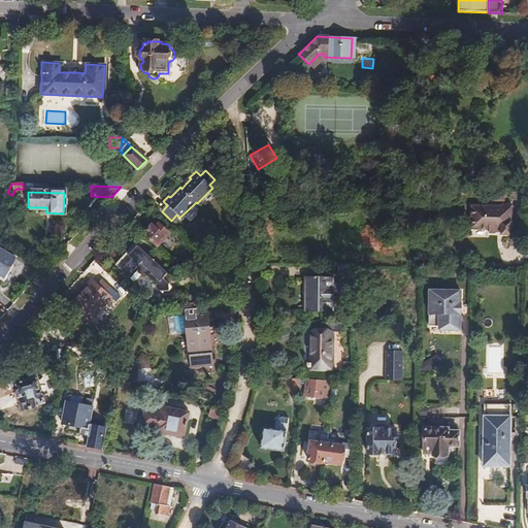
[(490,208),(490,206),(481,206),(481,228),(490,229),(490,232),(497,232),(497,229),(503,229),(503,232),(503,235),(513,235),(514,205),(503,204),(503,206),(503,208),(490,208)]
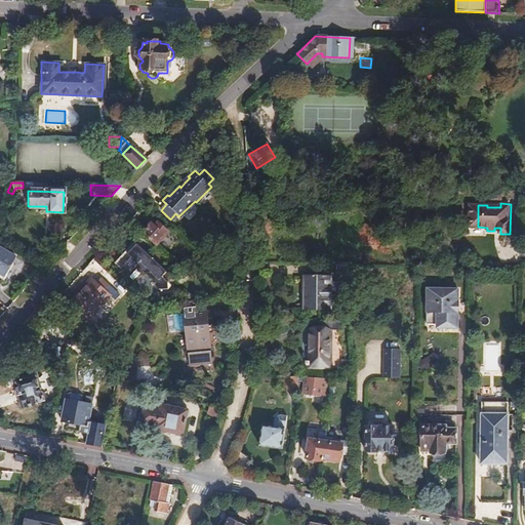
[(152,229),(145,236),(156,247),(168,235),(160,228),(155,232),(152,229)]
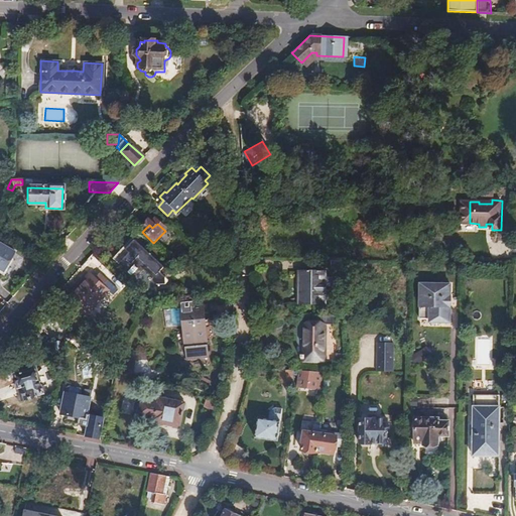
[(120,255),(119,255),(113,261),(129,276),(135,270),(136,270),(137,270),(137,269),(138,269),(138,268),(139,268),(151,279),(150,280),(150,281),(150,282),(150,283),(150,284),(150,285),(151,285),(151,286),(152,286),(153,286),(162,286),(161,279),(156,274),(161,268),(132,241),(124,249),(124,251),(127,254),(124,258),(120,255)]
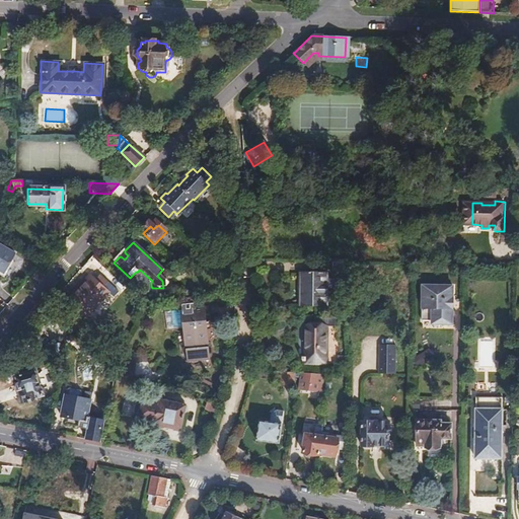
[(0,247),(0,277),(4,281),(8,280),(19,261),(0,247)]
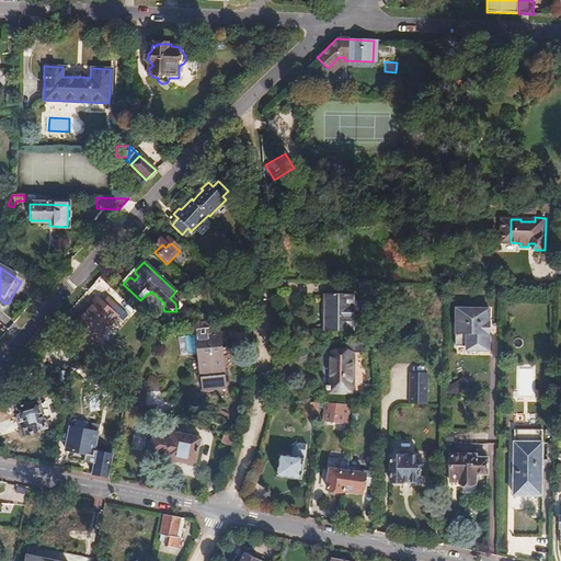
[(135,271),(129,277),(130,277),(135,281),(138,276),(135,273),(135,271)]
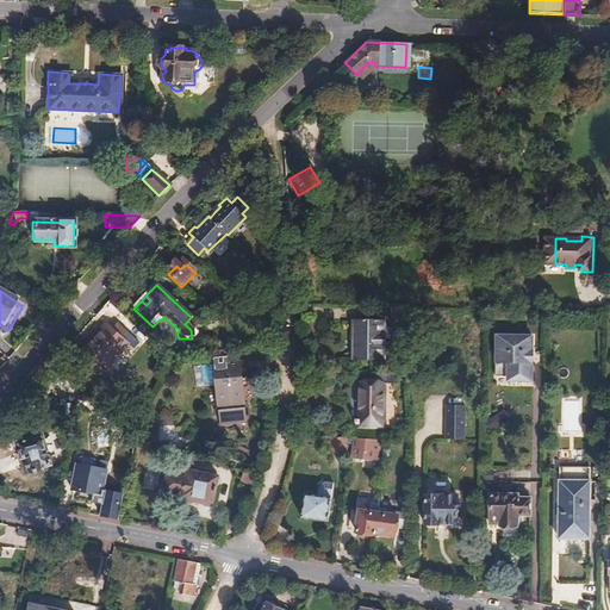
[(409,309),(390,309),(390,319),(408,319),(409,309)]
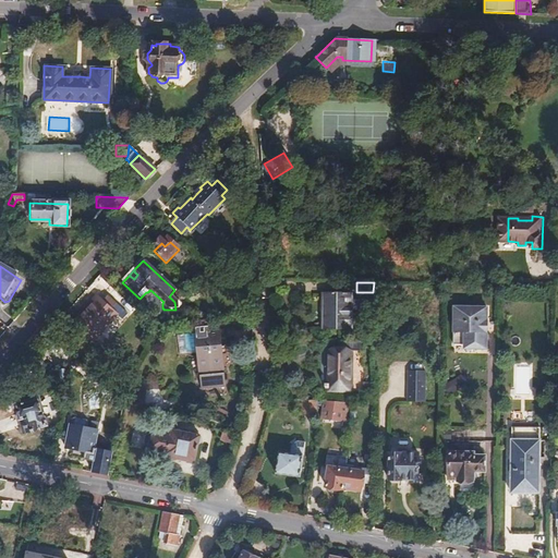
[(322,295),(322,329),(350,329),(351,312),(358,312),(358,303),(350,303),(351,295),(322,295)]
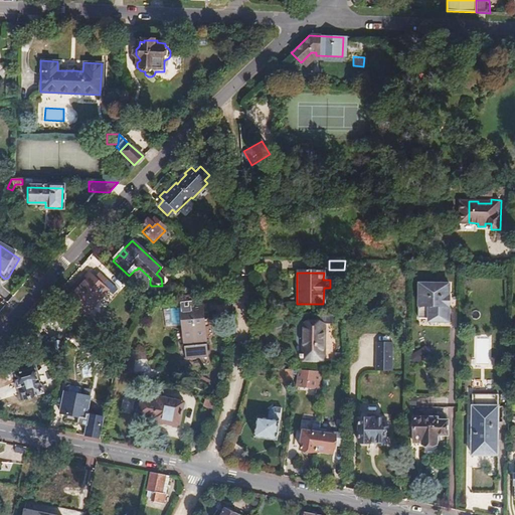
[(83,274),(62,297),(77,311),(99,287),(107,295),(112,290),(102,280),(97,285),(83,274)]
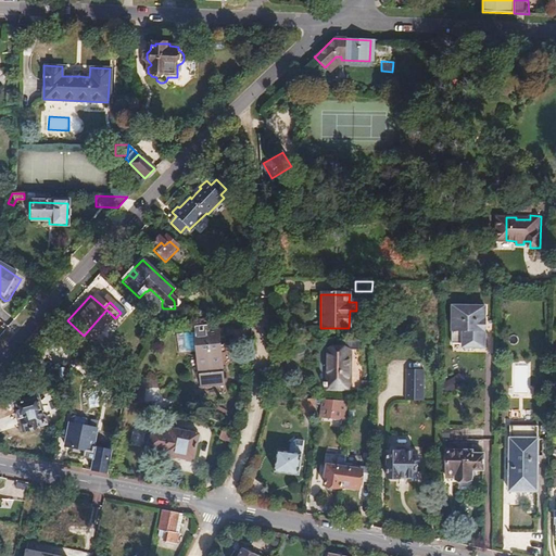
[(484,307),(451,306),(451,344),(462,344),(462,348),(463,348),(465,351),(470,351),(472,348),(483,349),(484,307)]
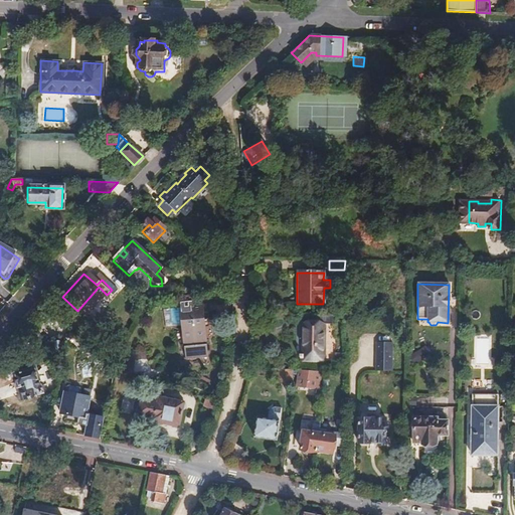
[(203,306),(199,307),(205,341),(208,341),(203,306)]
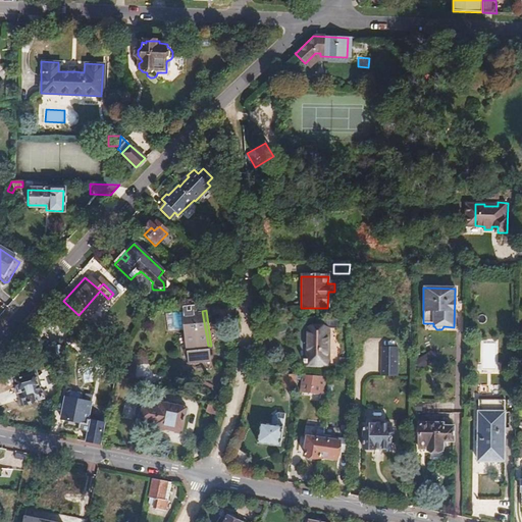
[(208,346),(202,311),(180,313),(186,349),(208,346)]
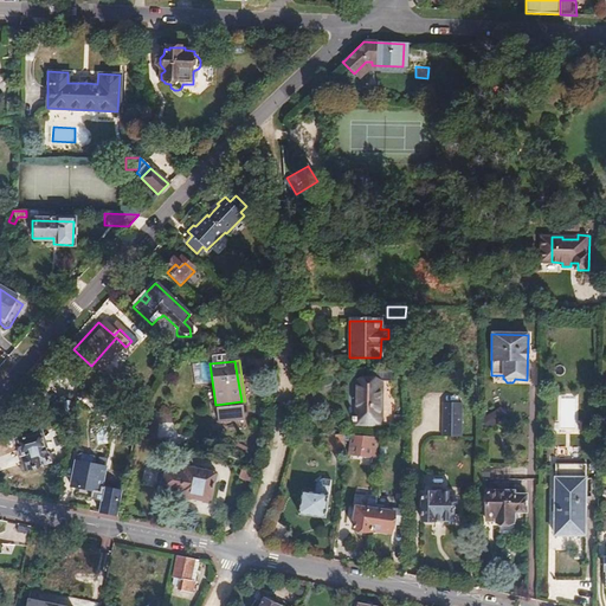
[(397,371),(368,371),(368,380),(356,380),(356,417),(353,417),(353,424),(380,425),(380,381),(395,381),(397,371)]
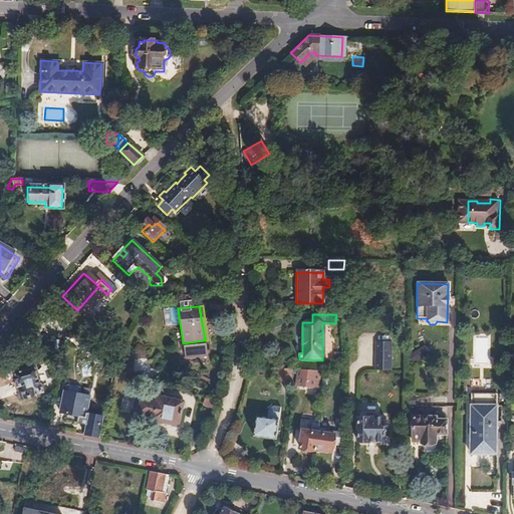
[(377,342),(376,369),(394,369),(394,342),(377,342)]
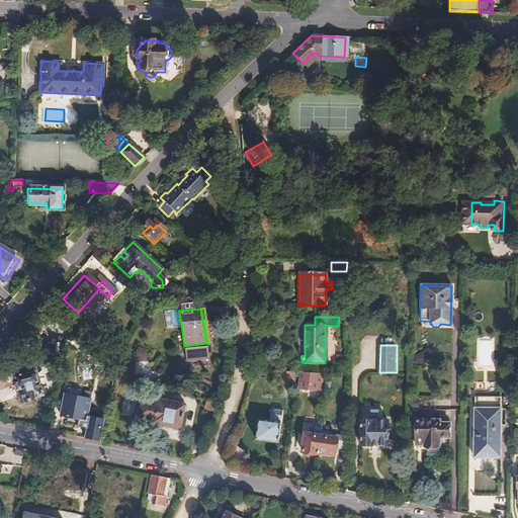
[(147,362),(146,354),(139,355),(139,362),(147,362)]
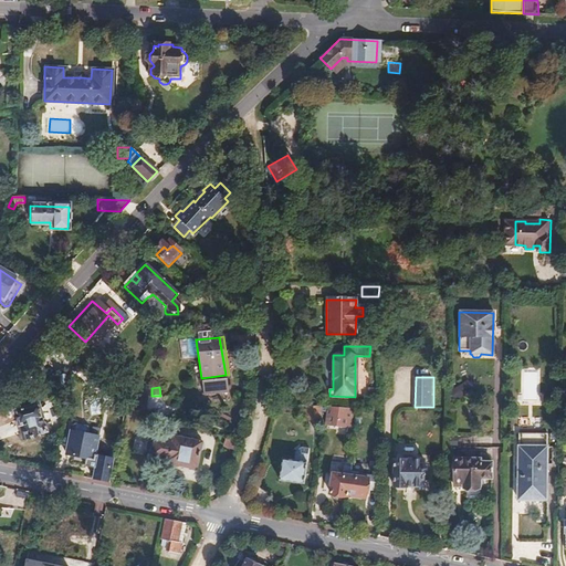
[(129,394),(126,410),(145,413),(148,397),(129,394)]
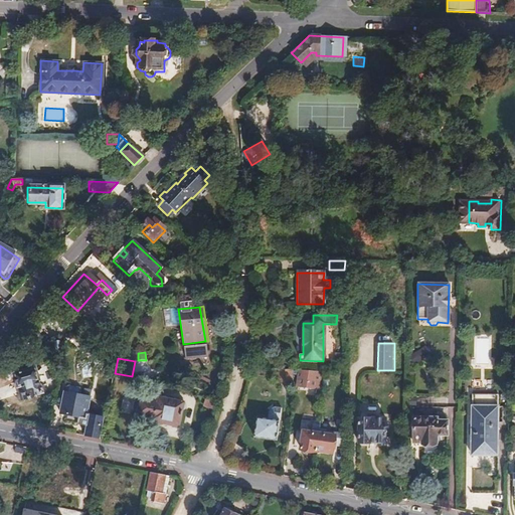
[(291,369),(276,369),(274,384),(289,386),(291,369)]
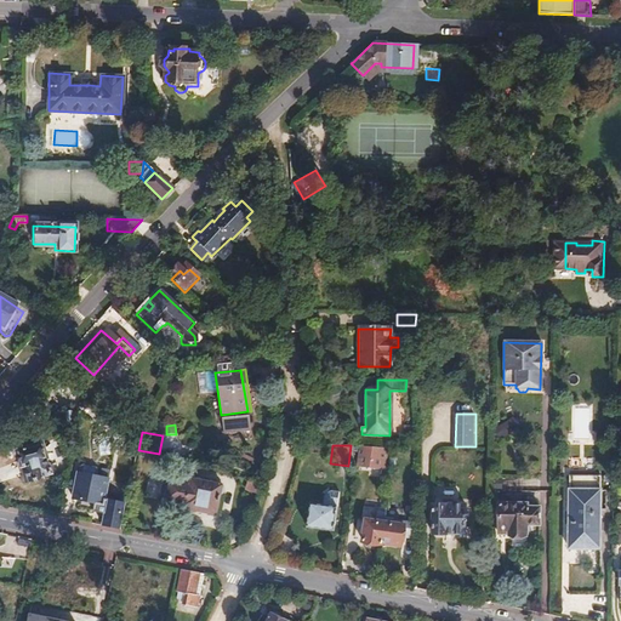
[(18,455),(22,469),(26,468),(29,483),(40,479),(40,478),(50,476),(45,457),(46,457),(44,448),(40,449),(40,446),(32,449),(32,451),(18,455)]
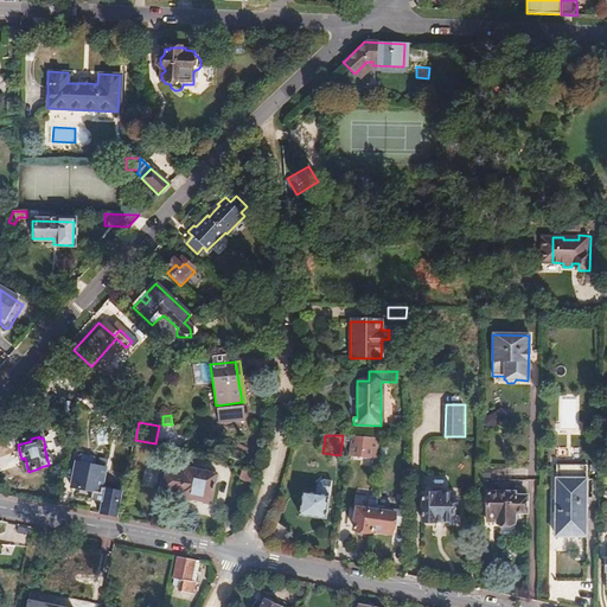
[(350,436),(347,453),(372,457),(375,440),(352,436),(350,436)]
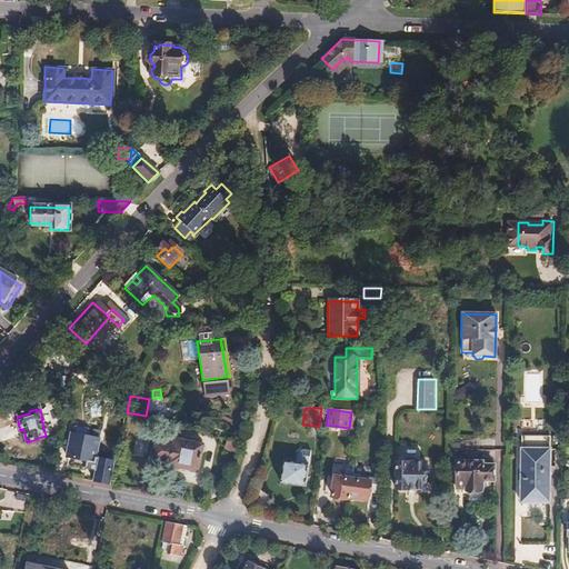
[(71,433),(66,458),(69,458),(69,457),(93,461),(93,462),(96,463),(100,440),(71,433)]
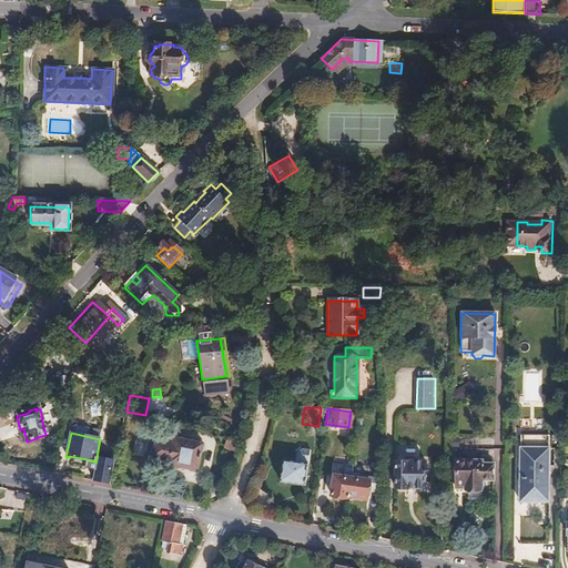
[(172,457),(171,459),(201,465),(204,440),(175,435),(174,440),(172,457)]
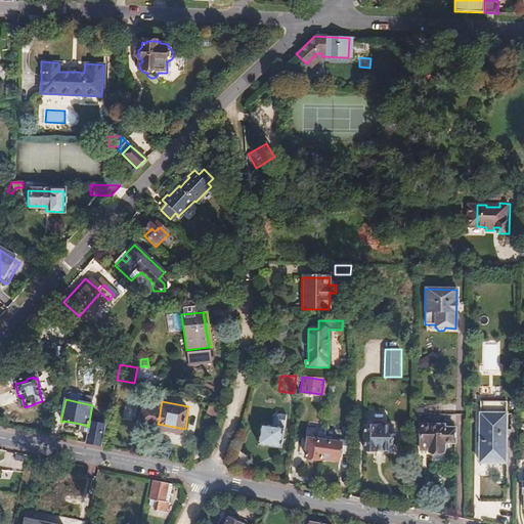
[(506,464),(506,402),(480,401),(479,464),(506,464)]
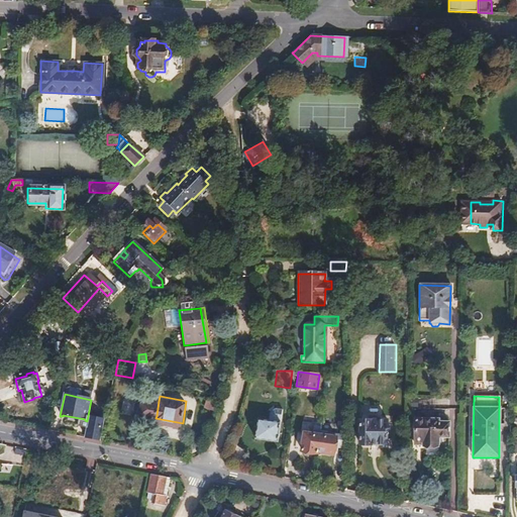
[(149,414),(157,416),(159,401),(151,400),(149,414)]
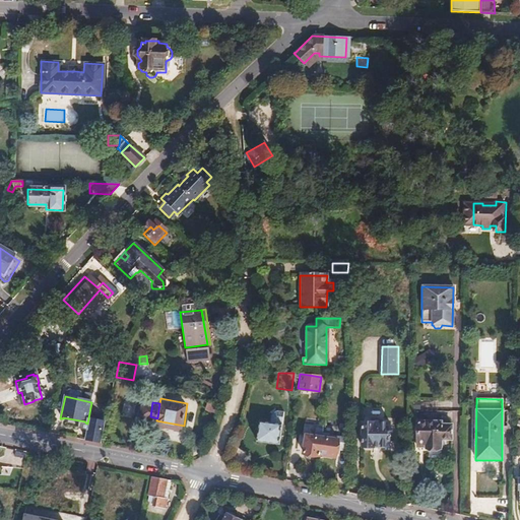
[(441,421),(452,423),(453,411),(442,411),(441,421)]
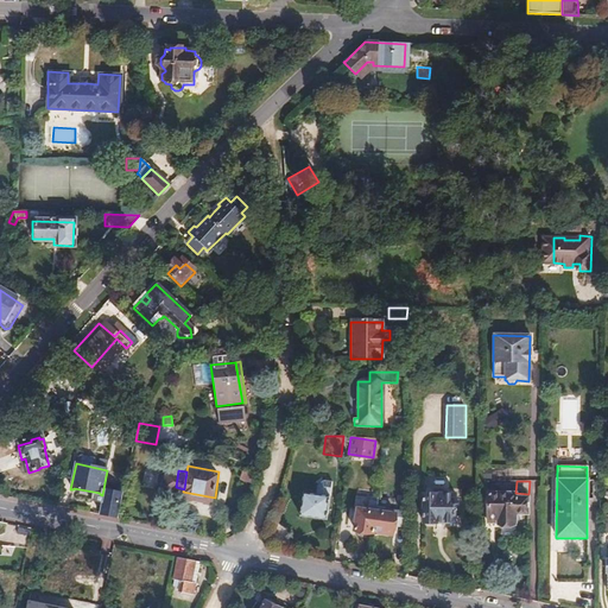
[(105,492),(100,517),(116,520),(122,495),(105,492)]
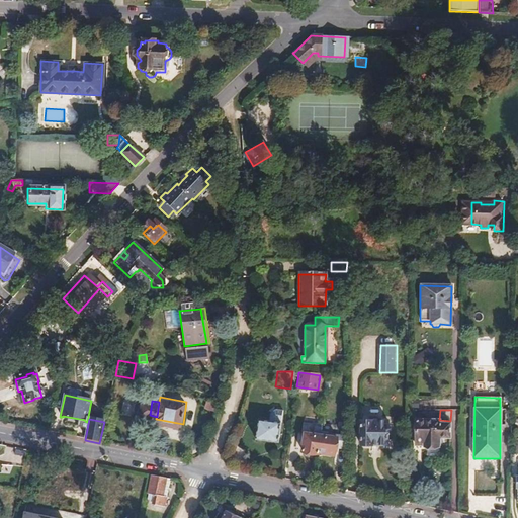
[(373,421),(360,421),(360,447),(372,447),(372,445),(387,445),(387,422),(380,421),(380,419),(373,419),(373,421)]
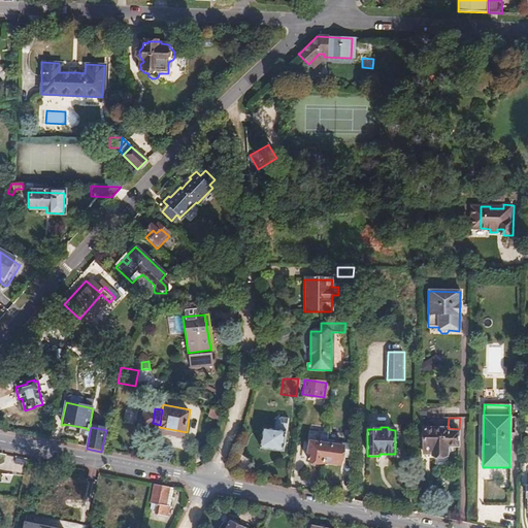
[(424,427),(424,453),(432,454),(432,456),(444,456),(446,448),(457,448),(457,433),(446,432),(446,428),(424,427)]
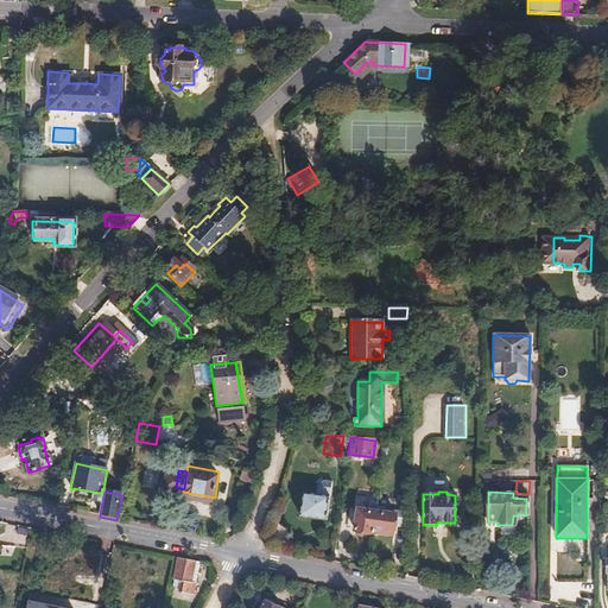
[(302,501),(298,526),(325,530),(329,505),(325,505),(327,500),(323,500),(322,504),(302,501)]
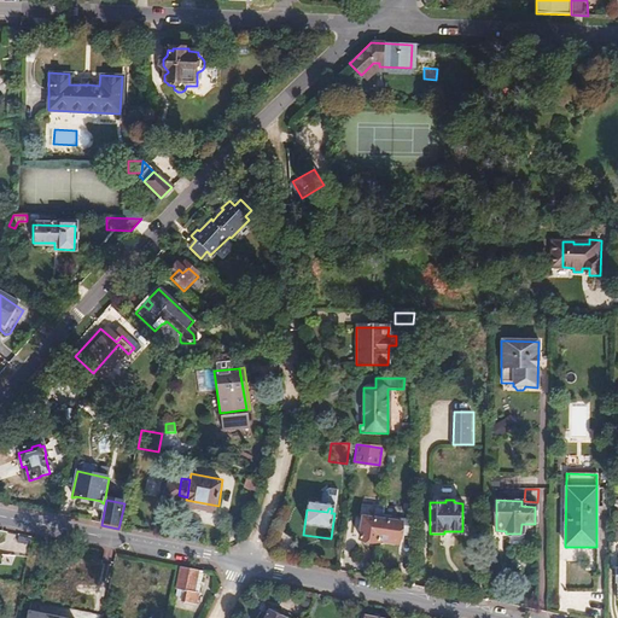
[(360,542),(379,544),(382,520),(382,513),(360,511),(359,520),(362,520),(360,542)]
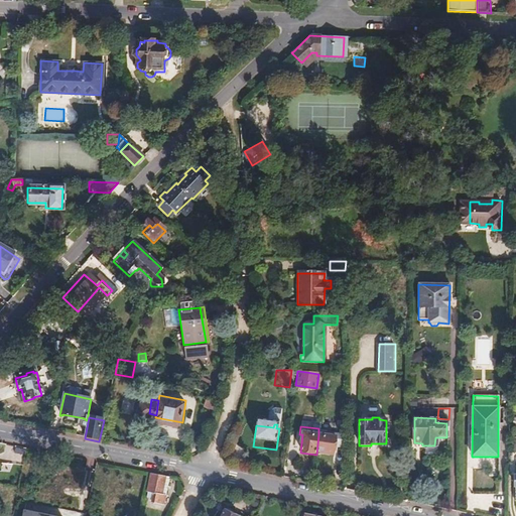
[(318,434),(316,455),(333,456),(335,436),(318,434)]
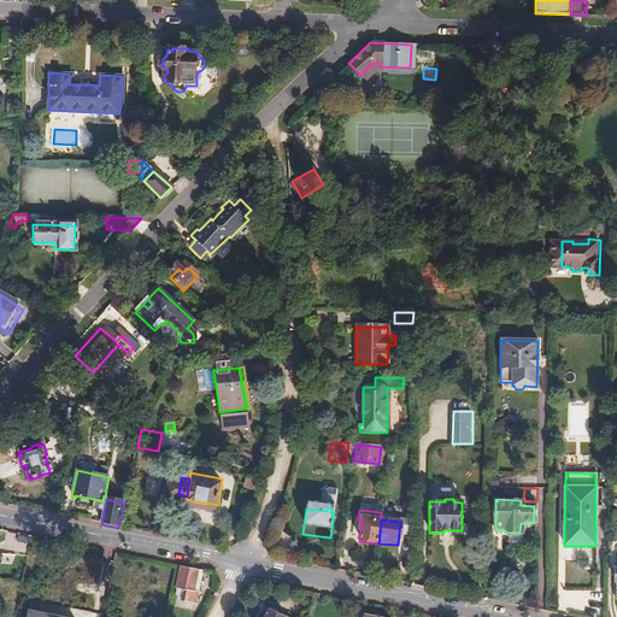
[(193,591),(197,569),(178,565),(175,587),(193,591)]
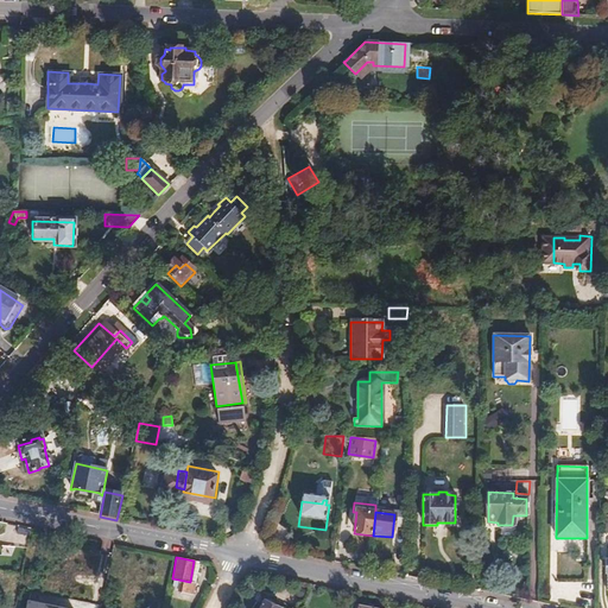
[(185,594),(188,583),(177,581),(175,591),(185,594)]
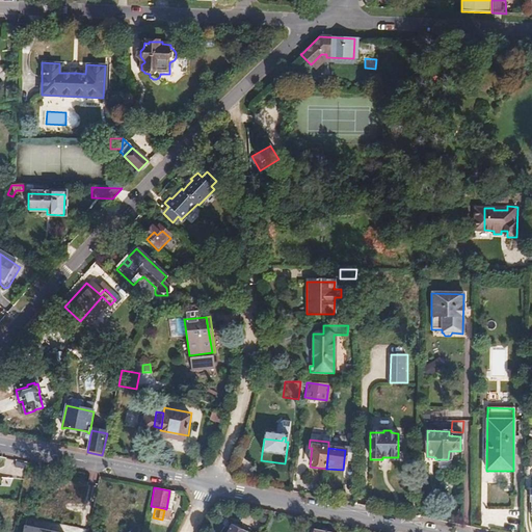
[(64,531),(65,530),(27,523),(25,531),(64,531)]
